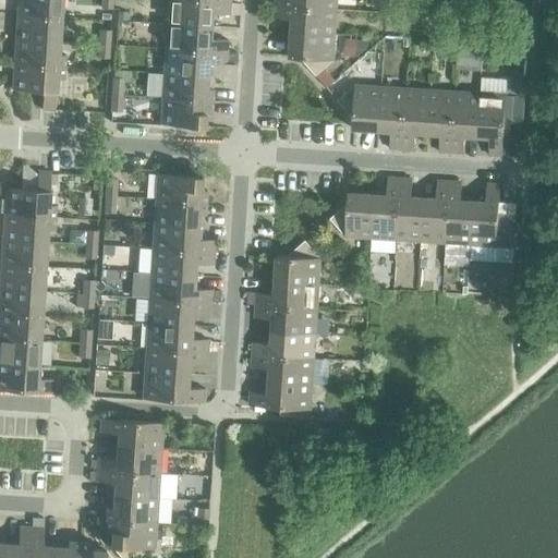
[(16,0),(16,14),(60,16),(61,0),(16,0)]
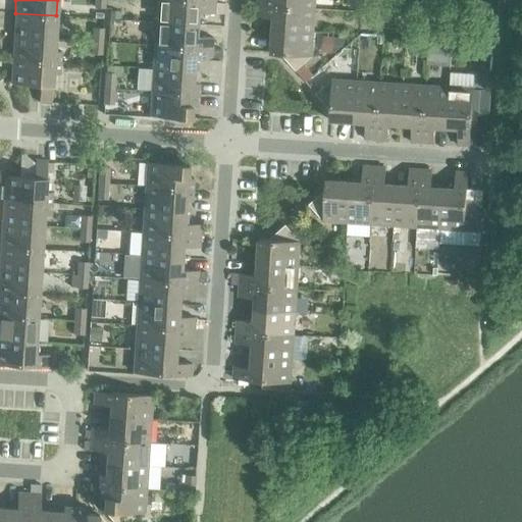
[(103,0),(94,0),(94,8),(103,8),(103,0)]
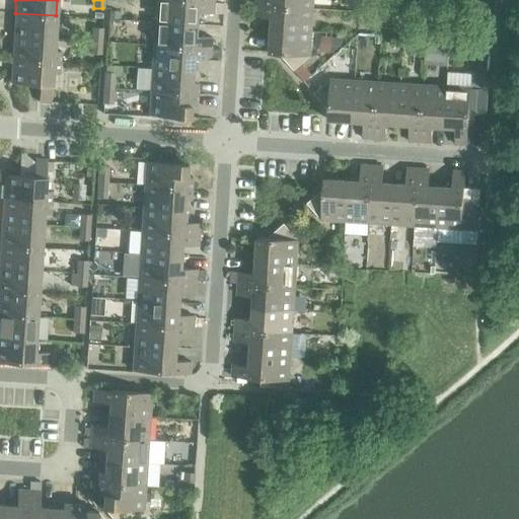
[(171,0),(155,0),(154,22),(195,24),(196,13),(212,14),(213,3),(171,0)]
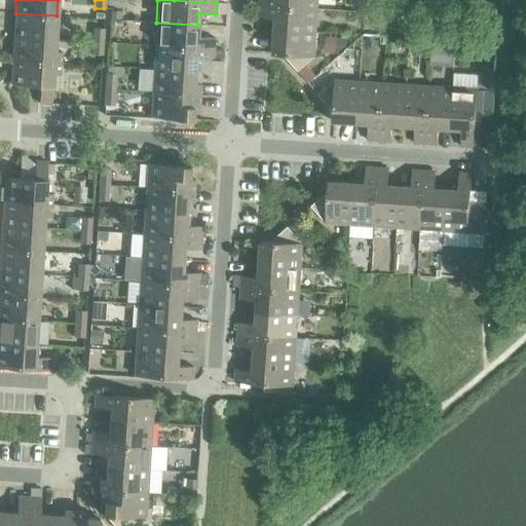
[(258,0),(259,5),(316,9),(316,0),(258,0)]
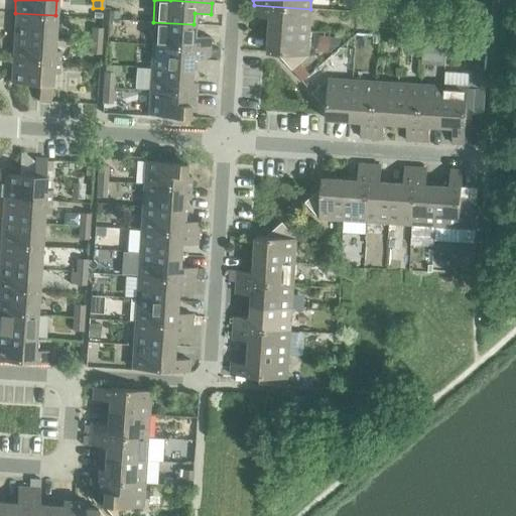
[(212,3),(211,14),(221,14),(222,3),(212,3)]
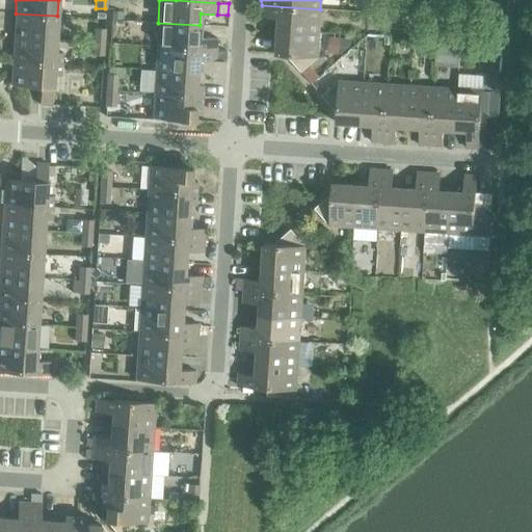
[(277,18),(276,30),(319,33),(320,9),(262,5),(261,17),(277,18)]
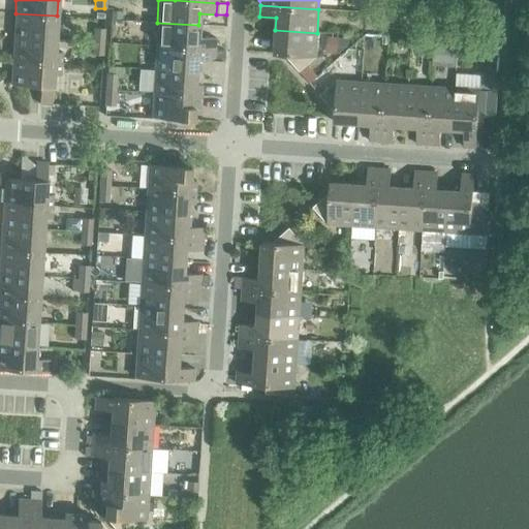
[(111,10),(110,20),(120,20),(120,11),(111,10)]
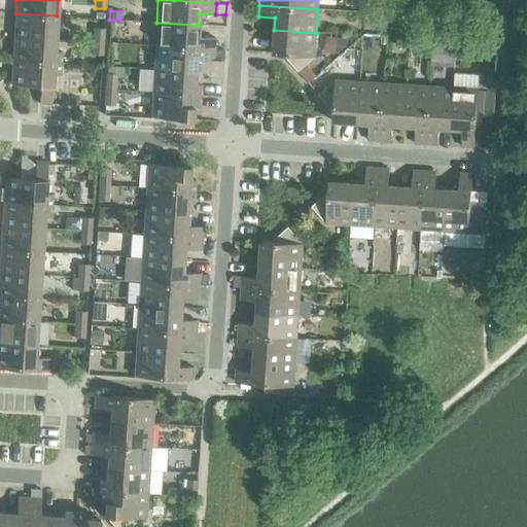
[(15,13),(13,36),(56,39),(57,15),(15,13)]
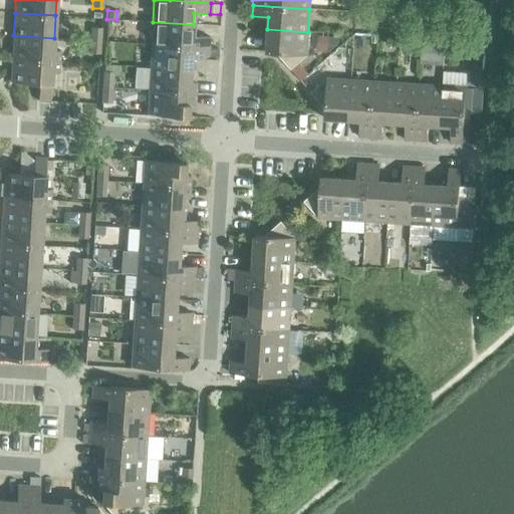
[(153,22),(151,44),(208,48),(209,37),(193,36),(193,24),(153,22)]
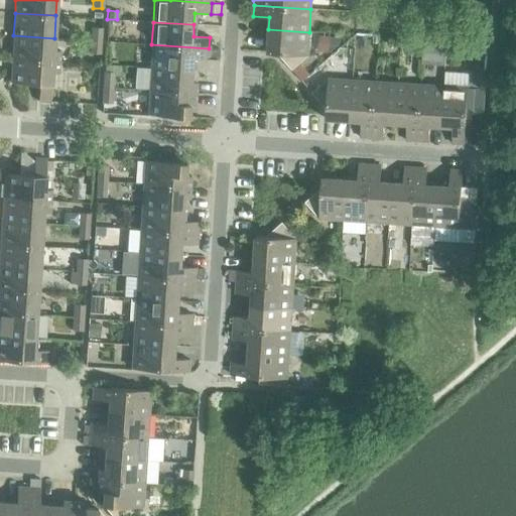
[(92,28),(91,40),(100,41),(101,28),(92,28)]
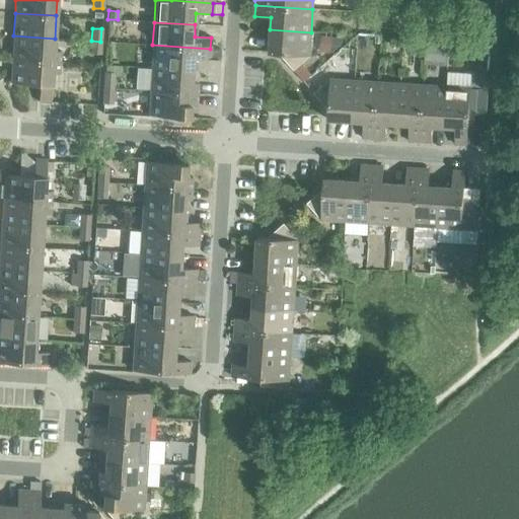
[(311,32),(270,29),(269,54),(279,54),(293,71),(309,56),(311,32)]
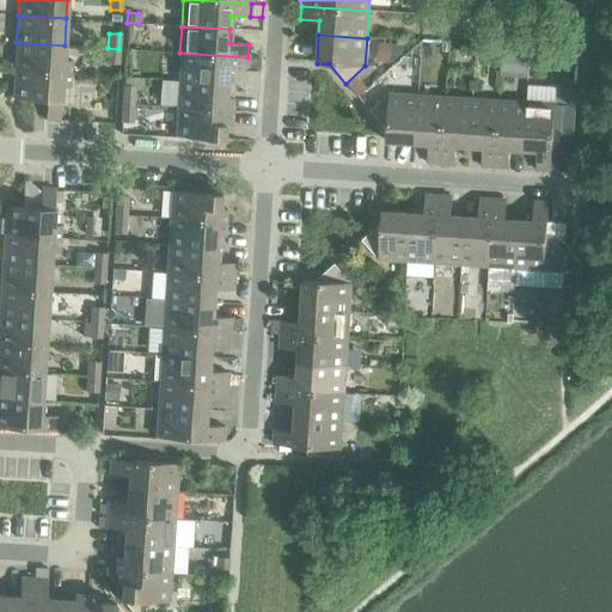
[(16,42),(14,69),(69,73),(71,60),(63,60),(65,46),(16,42)]
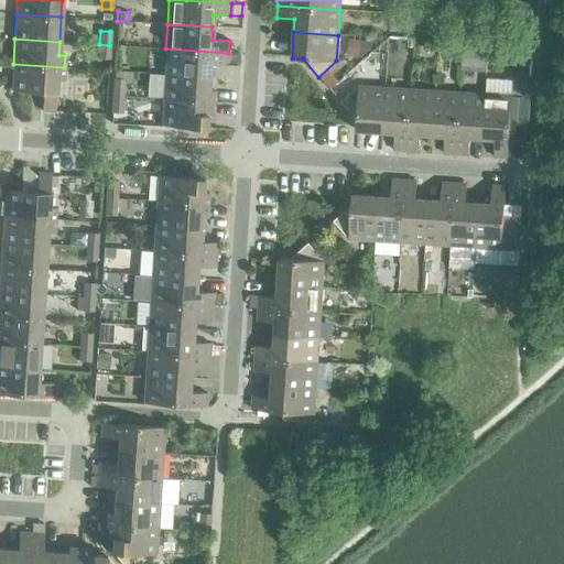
[(109,45),(99,44),(98,58),(108,60),(109,45)]
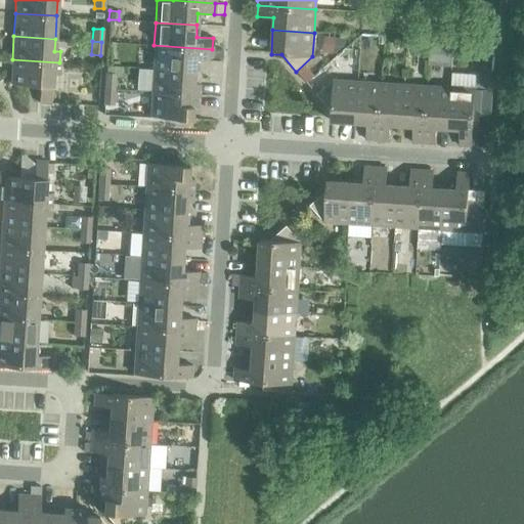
[(429,42),(428,66),(441,67),(442,42),(429,42)]
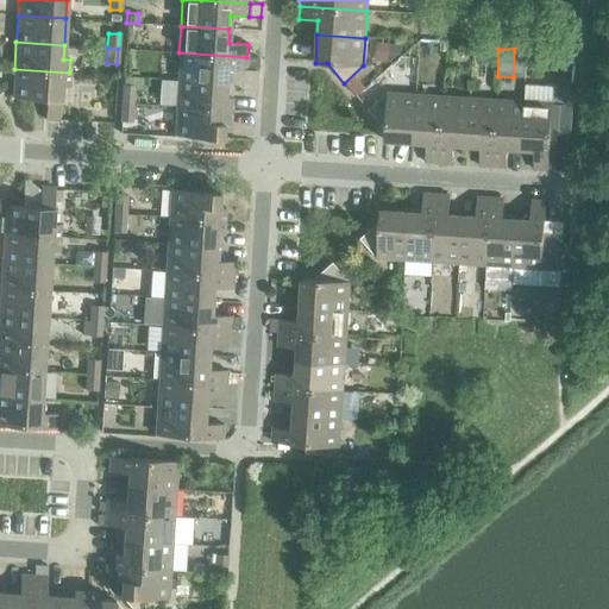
[(179,52),(177,80),(225,83),(226,69),(245,70),(246,57),(179,52)]
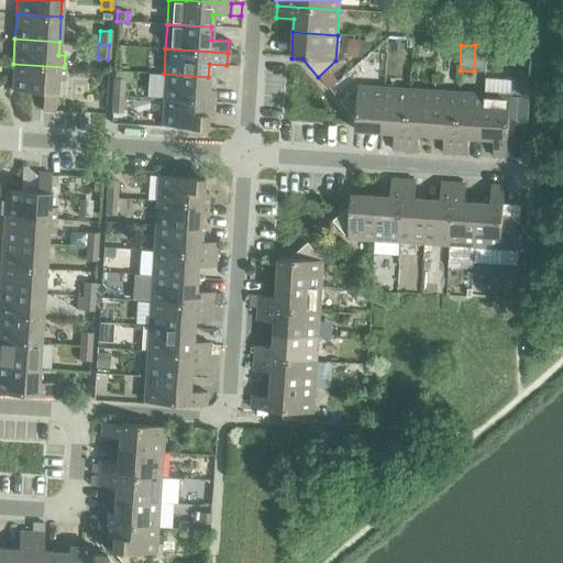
[(228,53),(227,65),(238,66),(239,54),(228,53)]
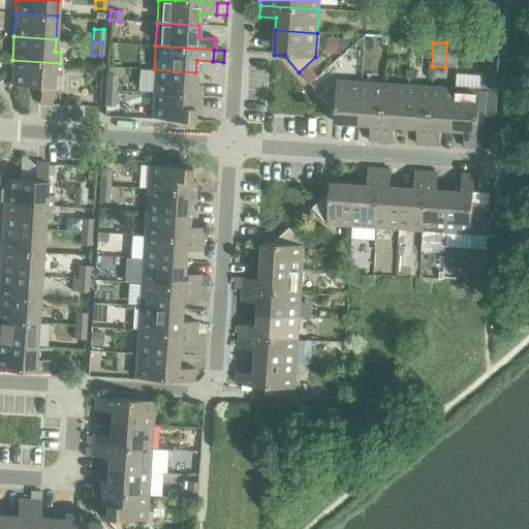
[(60,63),(12,60),(10,85),(40,87),(38,104),(51,105),(52,87),(53,87),(54,74),(59,74),(60,63)]
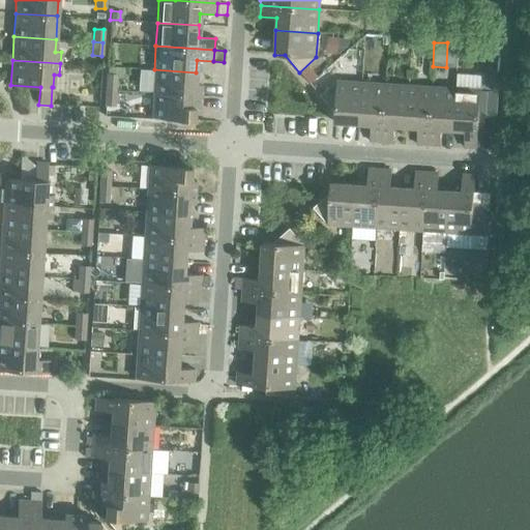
[(154,69),(152,93),(200,96),(201,85),(196,84),(196,72),(154,69)]
